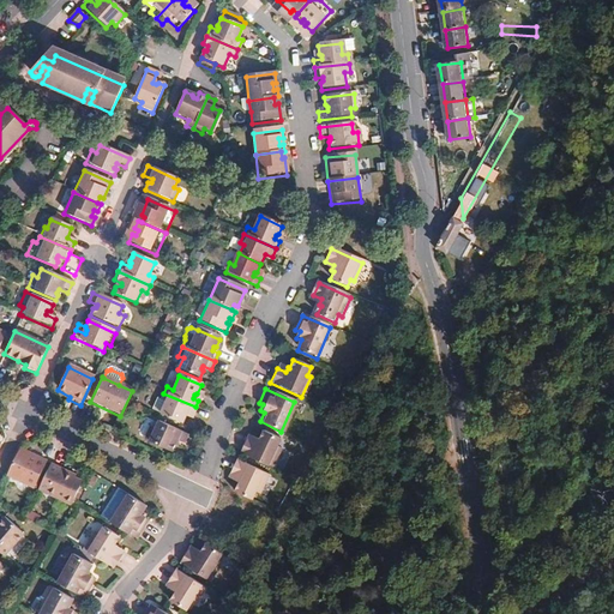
[(179,426),(182,419),(182,415),(184,413),(191,416),(196,407),(163,393),(160,403),(164,404),(158,416),(179,426)]
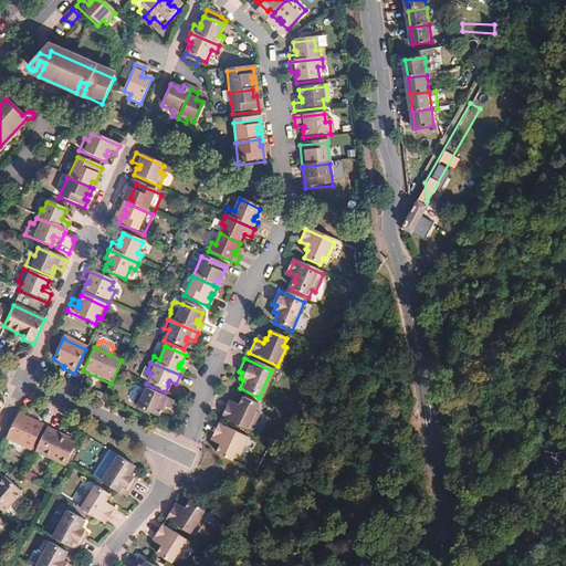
[(156,418),(158,412),(157,410),(158,407),(167,410),(171,402),(144,389),(140,397),(136,395),(132,407),(156,418)]
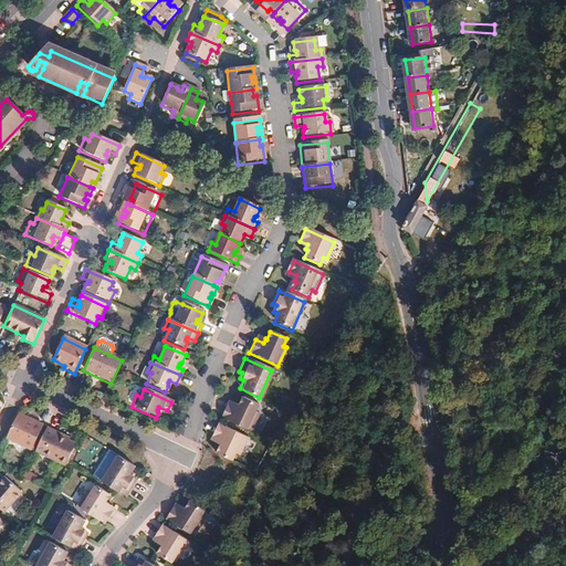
[(228,406),(221,418),(250,432),(258,415),(254,412),(258,405),(242,398),(239,406),(237,405),(234,409),(228,406)]
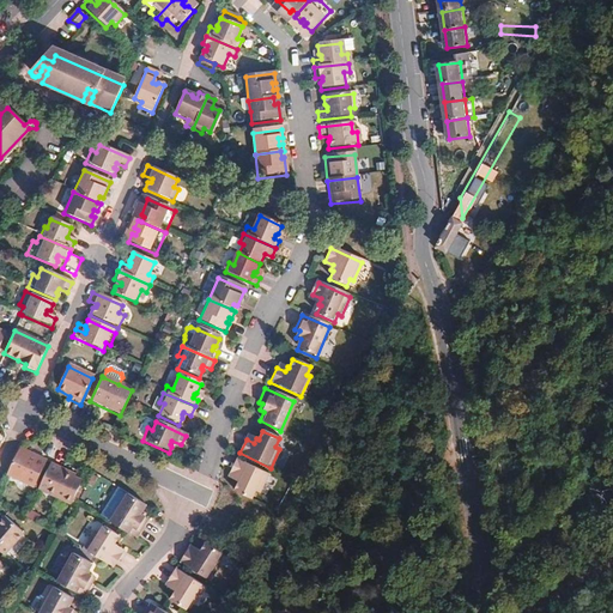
[(44,462),(18,449),(5,474),(32,487),(44,462)]
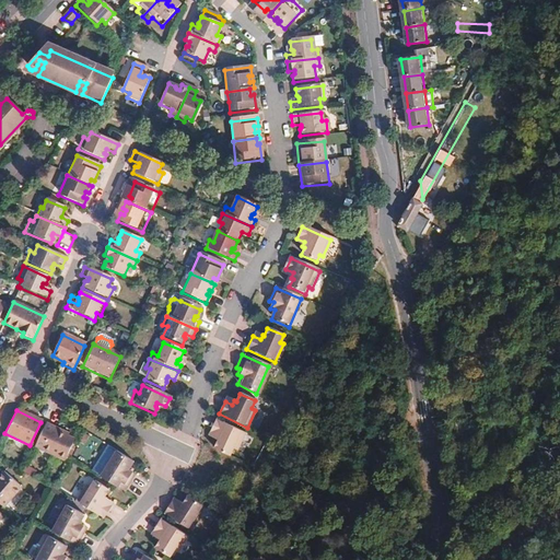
[(212,451),(229,458),(232,450),(235,452),(243,434),(216,421),(210,433),(218,438),(216,442),(217,442),(212,451)]
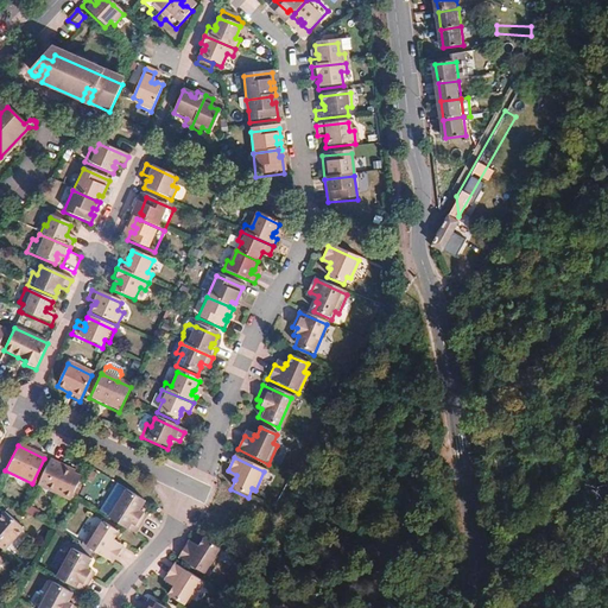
[(69,470),(49,460),(36,486),(69,501),(80,479),(67,473),(69,470)]
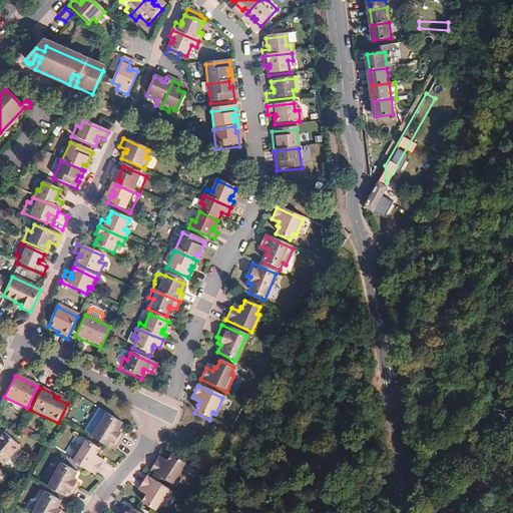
[(85,430),(92,435),(107,412),(100,408),(85,430)]
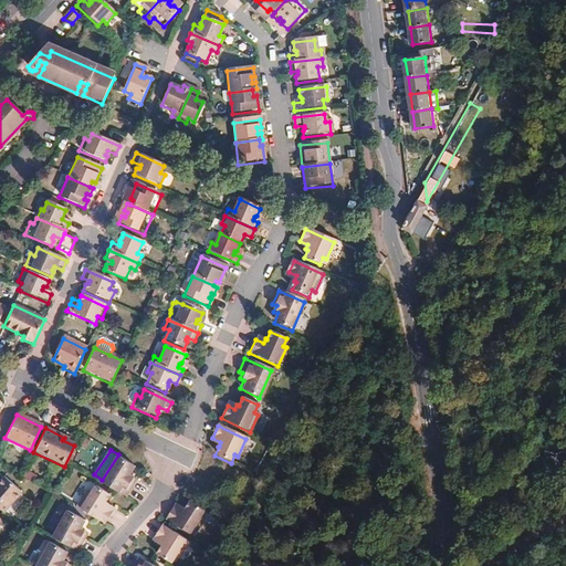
[(128,484),(133,479),(129,477),(134,468),(117,458),(101,483),(124,499),(132,486),(128,484)]
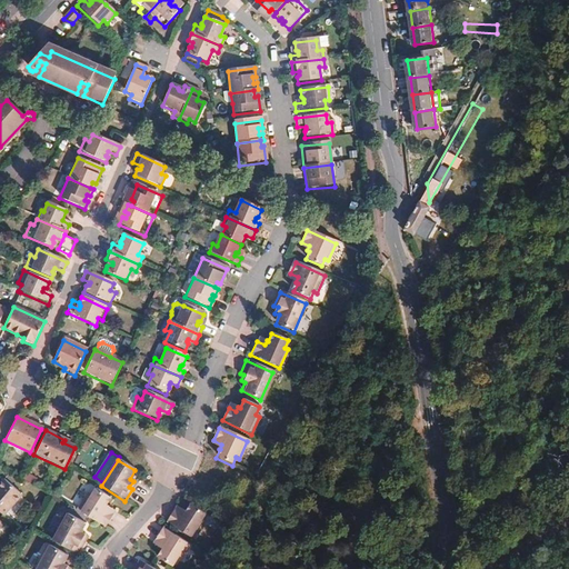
[(27,472),(25,479),(36,483),(38,477),(27,472)]
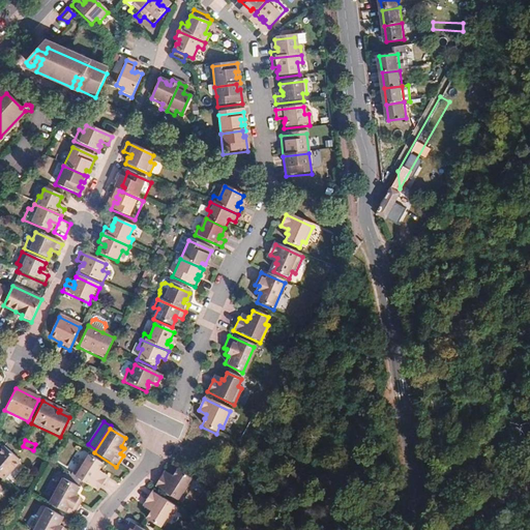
[(0,452),(0,479),(2,481),(19,463),(3,449),(0,452)]
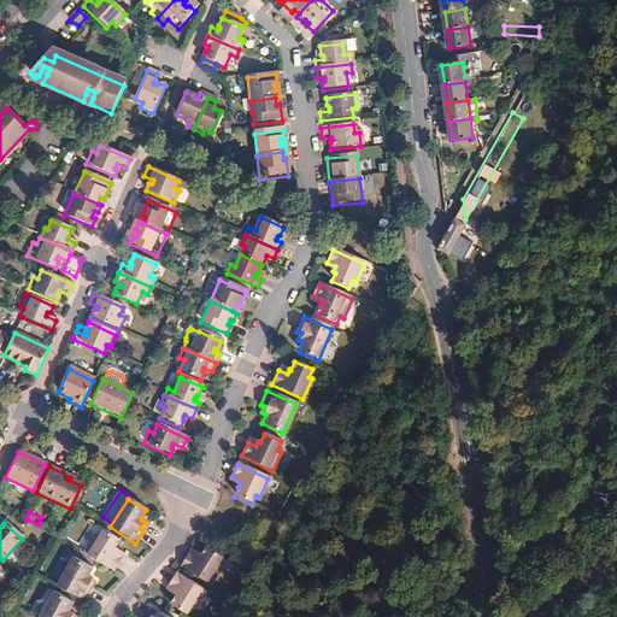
[(94,536),(82,553),(111,573),(119,559),(112,556),(115,551),(112,550),(117,541),(101,532),(98,539),(94,536)]
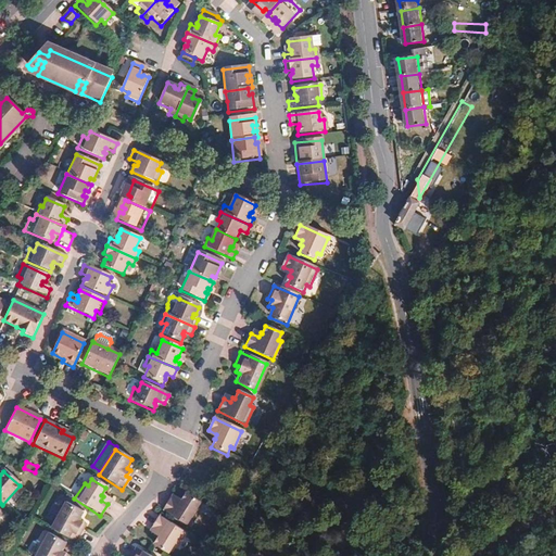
[(184,502),(181,501),(178,505),(172,501),(164,512),(190,529),(201,513),(198,512),(202,504),(188,495),(184,502)]
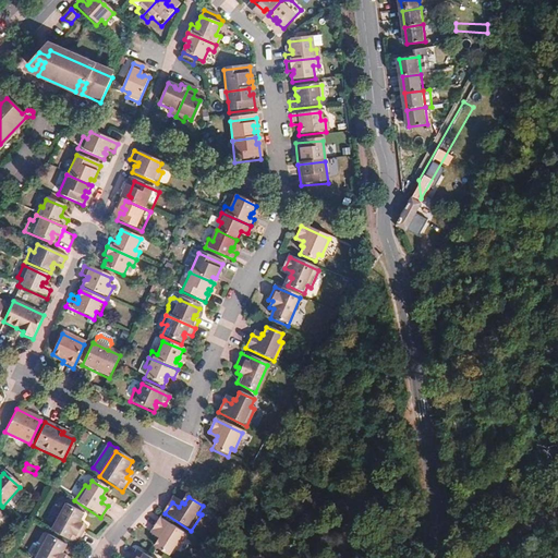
[(179,507),(182,502),(174,498),(172,502),(179,507)]
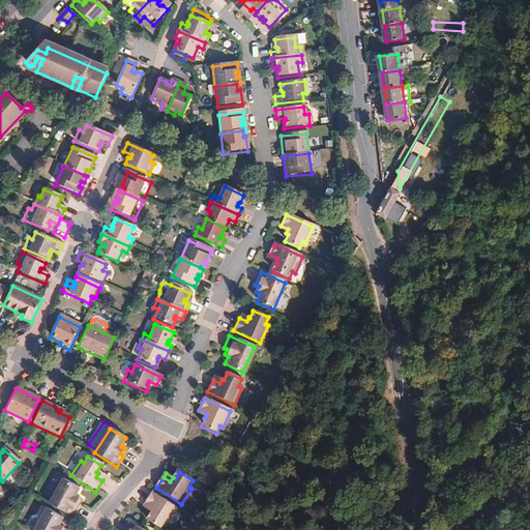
[(63,480),(49,504),(71,518),(78,505),(75,504),(78,499),(75,497),(80,489),(63,480)]
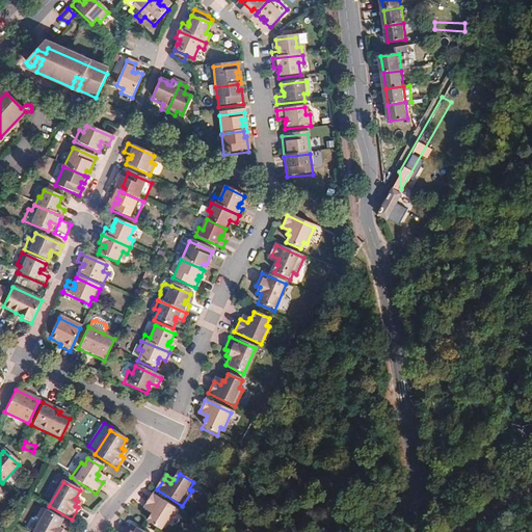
[(180,512),(155,497),(148,506),(154,510),(152,514),(154,515),(150,523),(163,531),(166,525),(170,527),(180,512)]
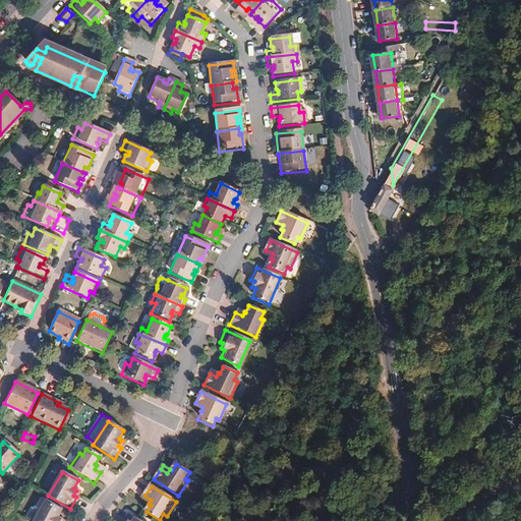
[(46,500),(33,520),(59,520),(60,519),(57,517),(61,510),(46,500)]
